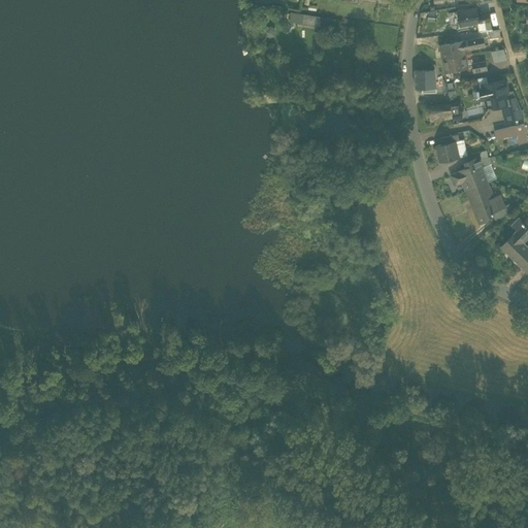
[(473,23),(473,24),(480,23),(479,15),(476,8),(458,11),(460,23),(468,22),(468,24),(473,23)]
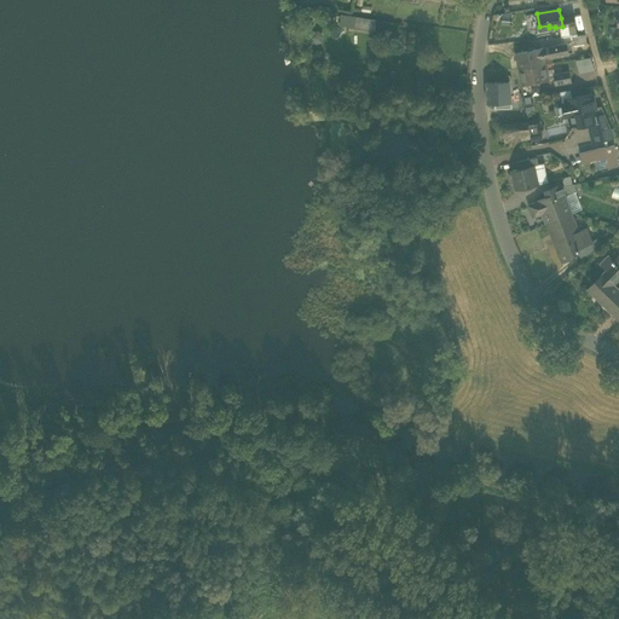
[(501,23),(510,23),(510,12),(501,12),(501,23)]
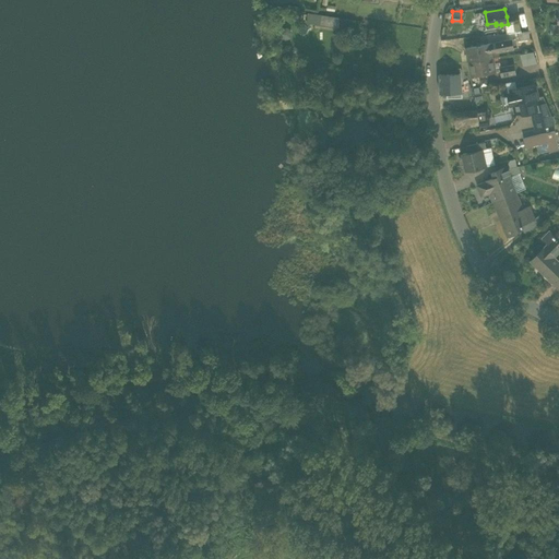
[(310,21),(341,26),(342,16),(311,12),(310,21)]
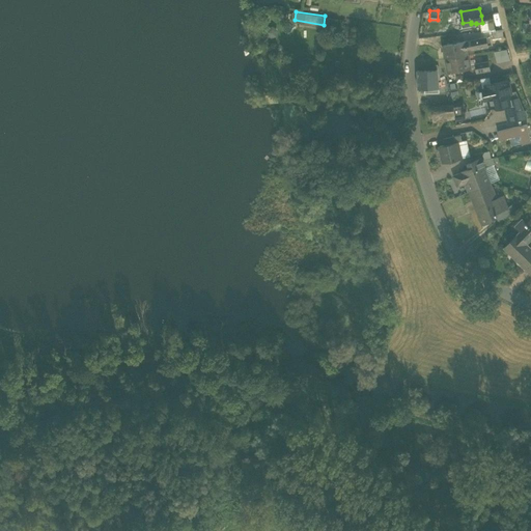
[(481,16),(482,23),(494,21),(492,14),(481,16)]
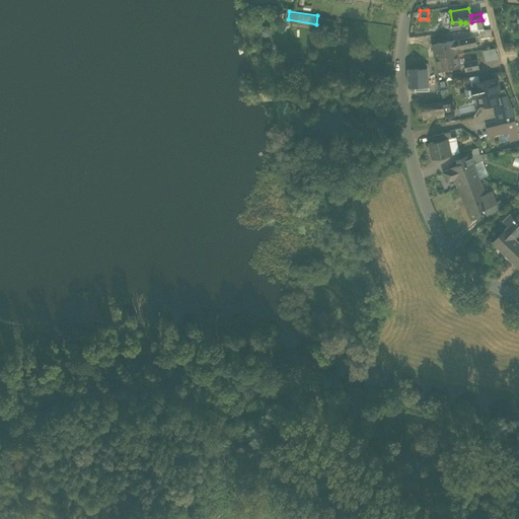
[(479,30),(480,38),(492,36),(491,28),(484,29),(483,20),(471,22),(472,30),(479,30)]
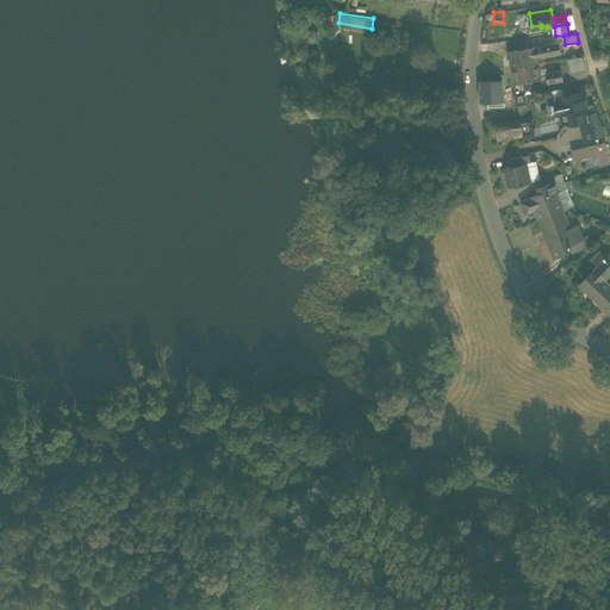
[(508,53),(511,68),(518,67),(518,66),(528,63),(528,66),(539,63),(537,56),(543,55),(545,57),(560,54),(559,43),(508,53)]
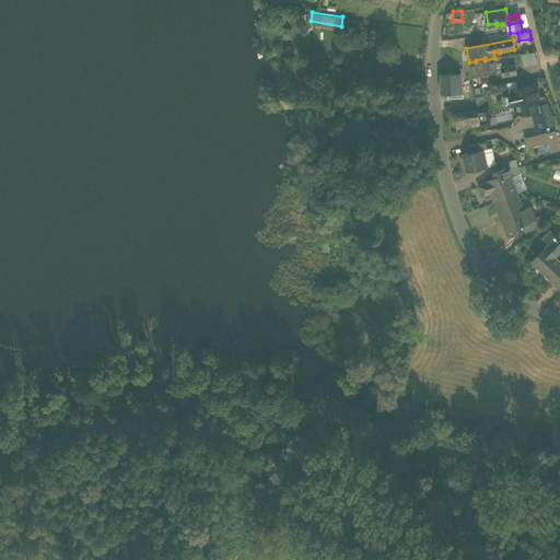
[(536,50),(520,53),(521,65),(537,62),(536,50)]
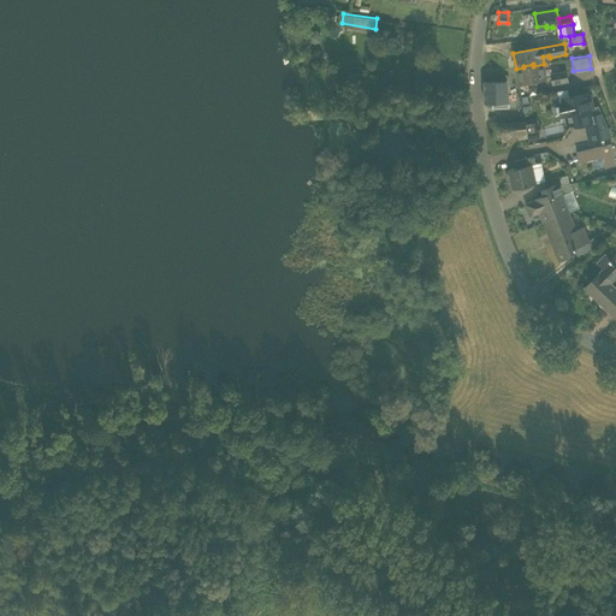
[(545,70),(544,64),(533,66),(533,64),(523,66),(523,67),(516,69),(519,84),(546,80),(545,70)]
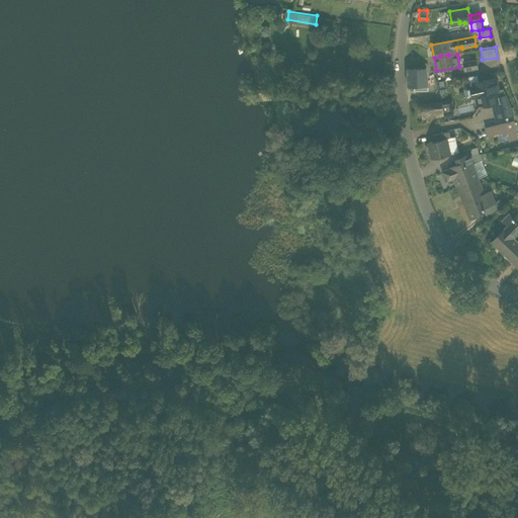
[(477,60),(463,62),(464,66),(464,71),(479,69),(477,60)]
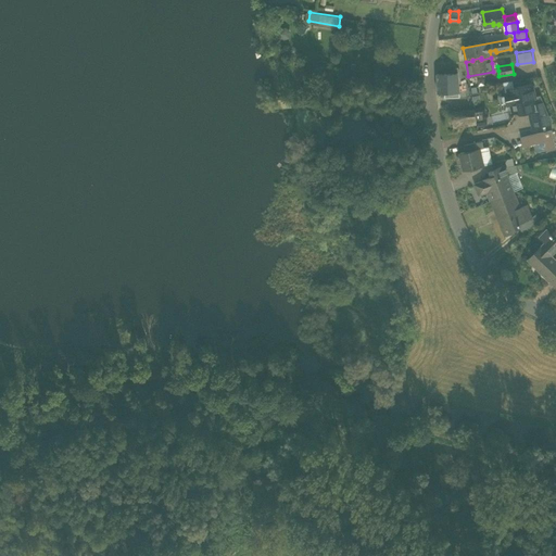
[(453,92),(459,92),(459,89),(457,74),(437,74),(438,92),(444,92),(447,92),(449,98),(453,98),(453,92)]
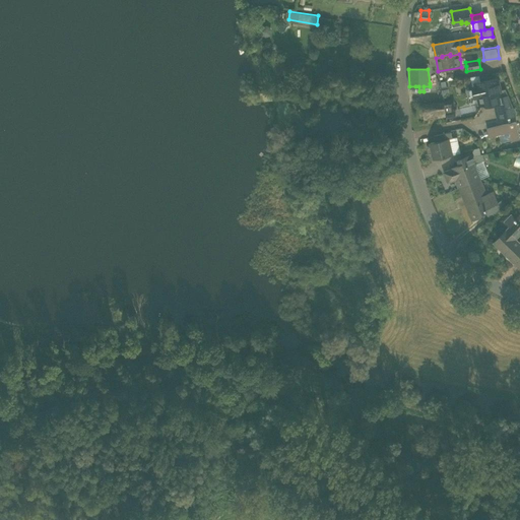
[(494,103),(494,105),(497,104),(503,103),(501,90),(499,81),(495,79),(475,83),(475,86),(473,89),(474,96),(478,98),(479,105),(489,103),(490,102),(492,104),(494,103)]
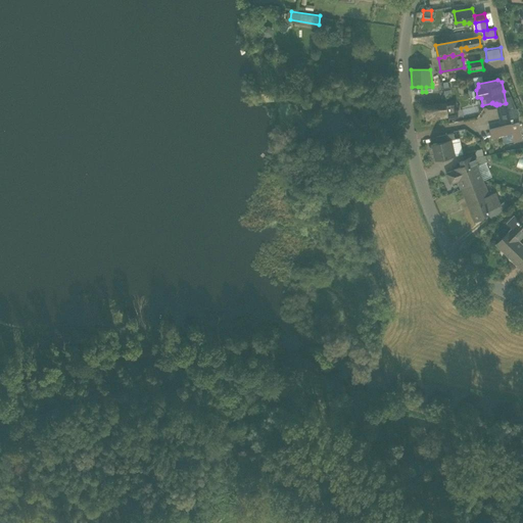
[(449,89),(443,91),(445,97),(452,95),(449,89)]
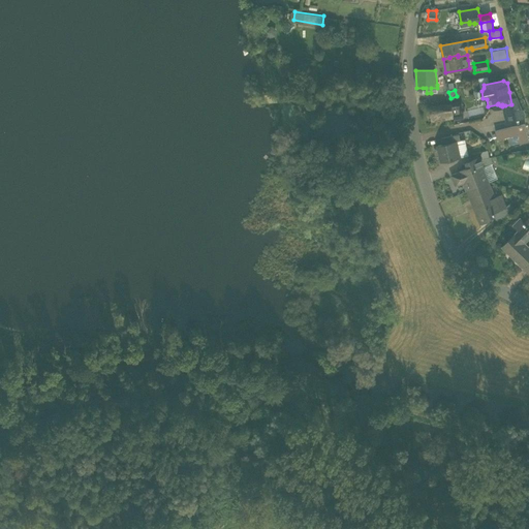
[(503,109),(506,122),(525,118),(515,91),(509,92),(511,104),(505,105),(505,109),(503,109)]
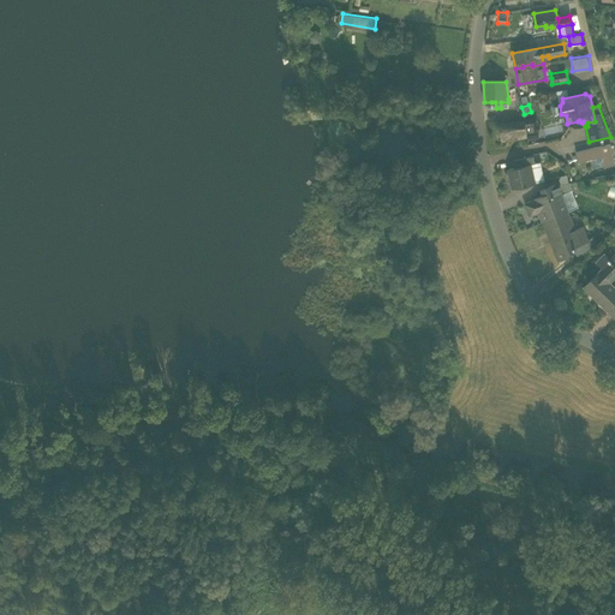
[(533,120),(525,121),(527,135),(536,133),(533,120)]
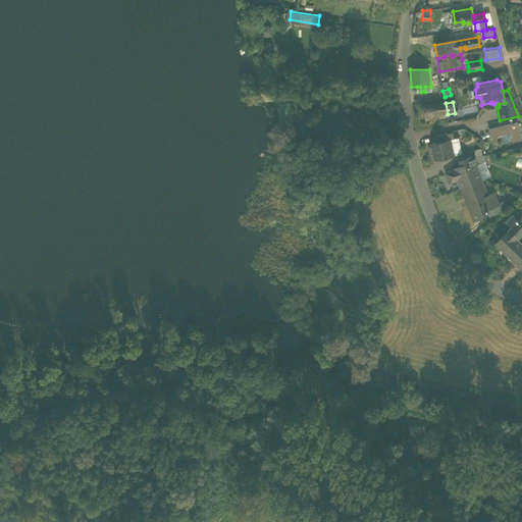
[(448,117),(448,114),(446,103),(424,106),(425,120),(433,119),(433,123),(440,122),(440,118),(448,117)]
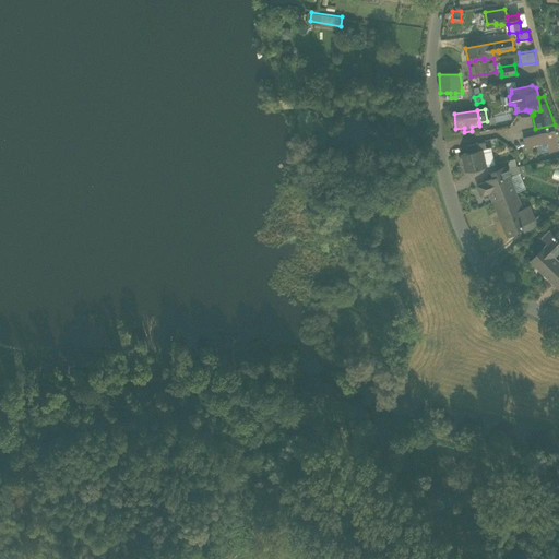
[(550,152),(558,150),(555,131),(523,139),(525,147),(548,142),(550,152)]
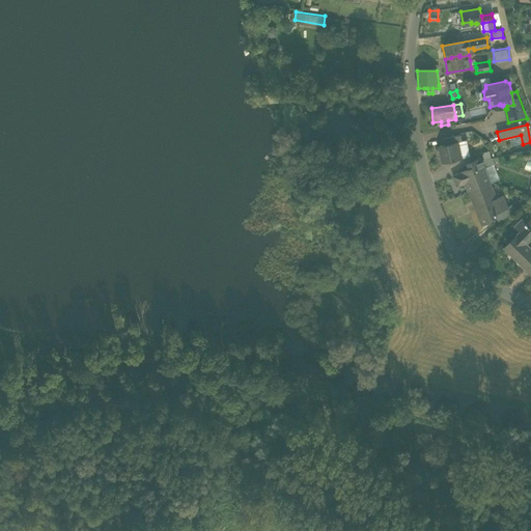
[(444,139),(445,145),(457,142),(462,141),(460,135),(444,139)]
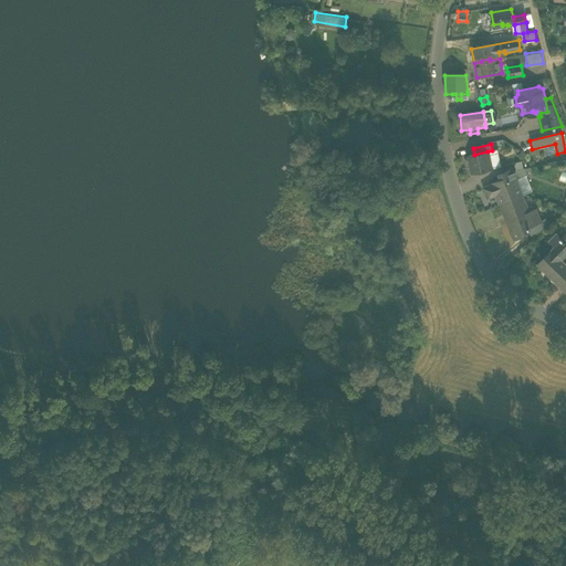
[(492,150),(488,152),(492,169),(501,167),(496,149),(492,150)]
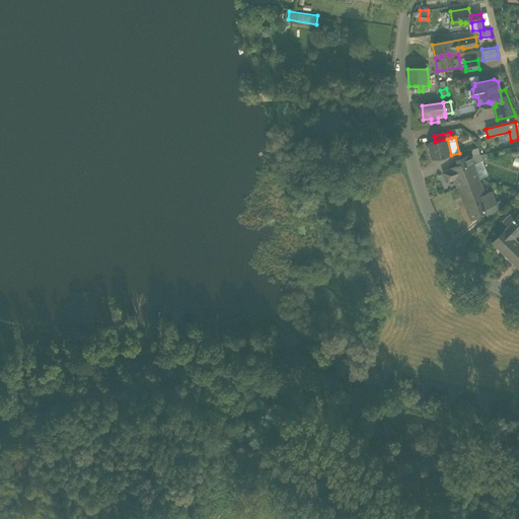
[(433,159),(451,155),(447,139),(435,142),(429,143),(433,159)]
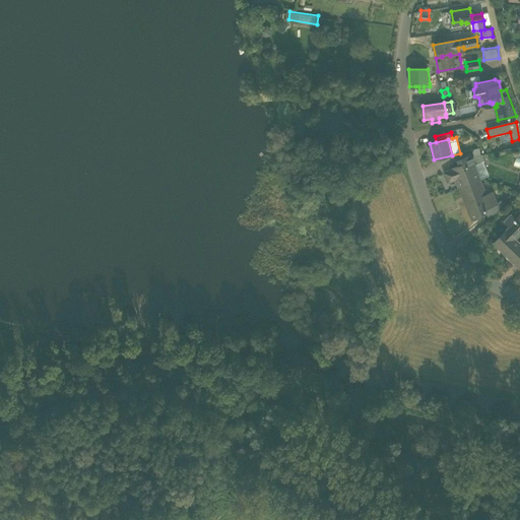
[(482,154),(472,156),(473,161),(474,165),(484,161),(482,154)]
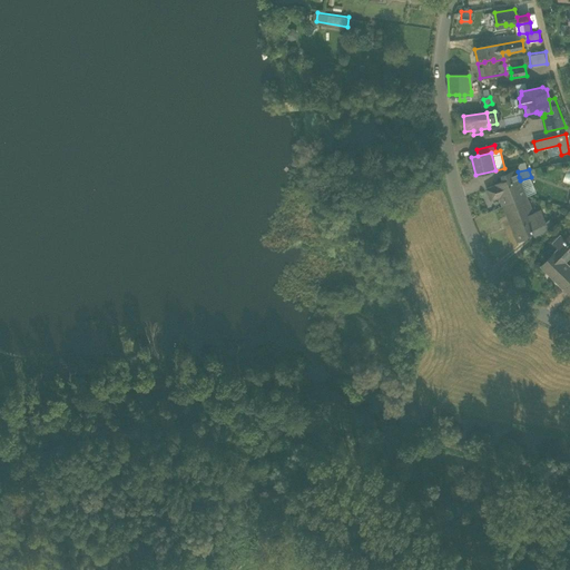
[(499,196),(503,206),(527,196),(520,180),(519,177),(518,172),(502,175),(504,180),(494,185),(495,186),(487,189),(491,199),(499,196)]
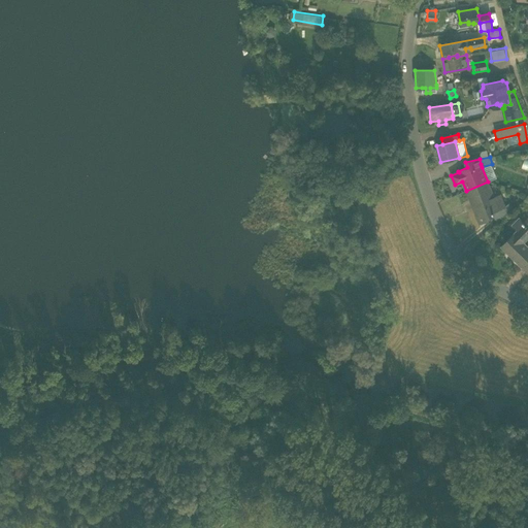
[(494,197),(488,182),(466,191),(480,224),(489,221),(489,219),(493,217),(494,217),(492,212),(504,208),(504,207),(499,195),(494,197)]
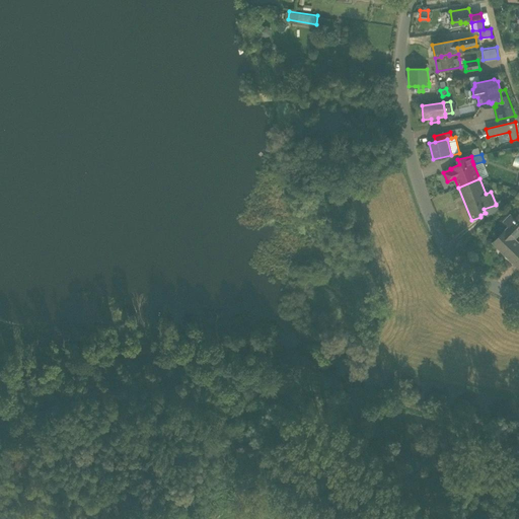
[(485,213),(489,218),(504,205),(500,200),(496,204),(496,205),(484,209),(486,213),(485,213)]
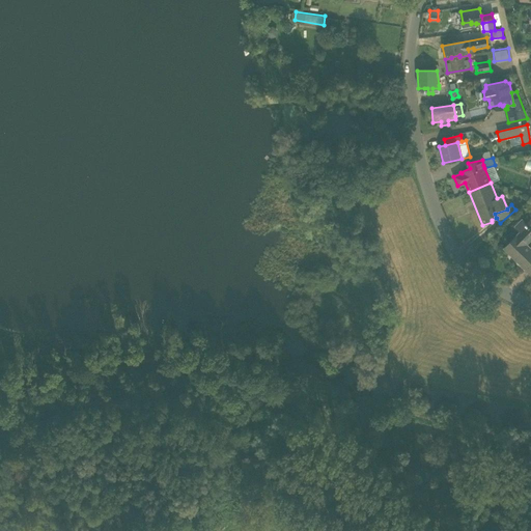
[(513,257),(525,269),(530,261),(530,250),(525,245),(530,238),(530,228),(528,226),(528,225),(527,224),(526,224),(523,220),(516,227),(522,231),(516,236),(516,235),(505,247),(515,256),(513,257)]
